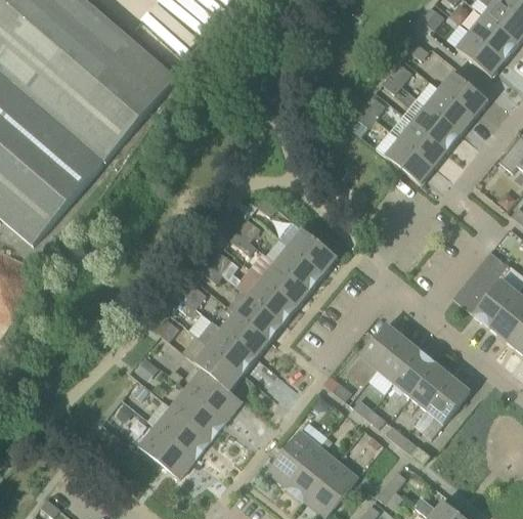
[(0,217),(31,245),(102,161),(175,77),(84,0),(0,0),(0,217)]
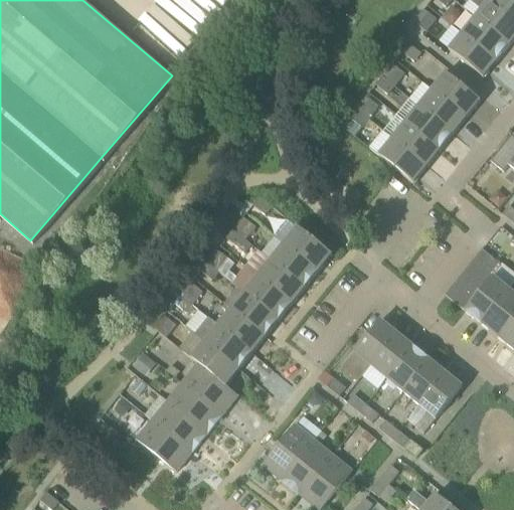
[(170,0),(202,29),(228,0),(170,0)]
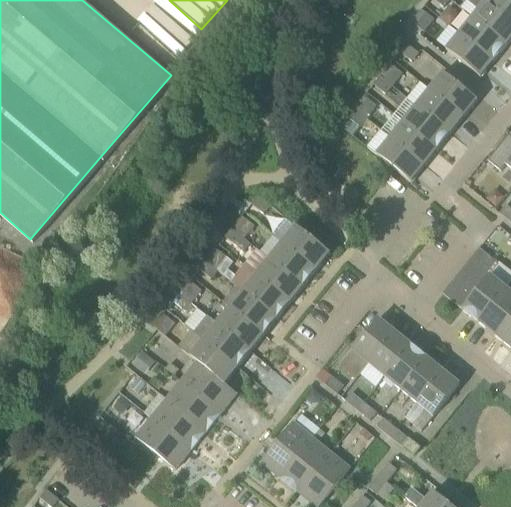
[(510,18),(488,0),(470,0),(478,6),(472,13),(507,42),(510,37),(510,18)]
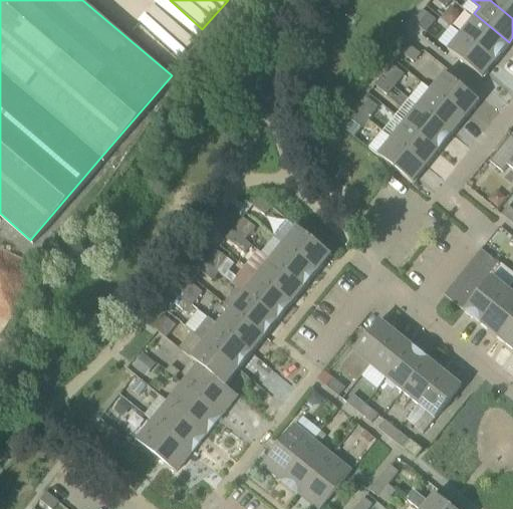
[(490,0),(512,18),(512,0),(490,0)]
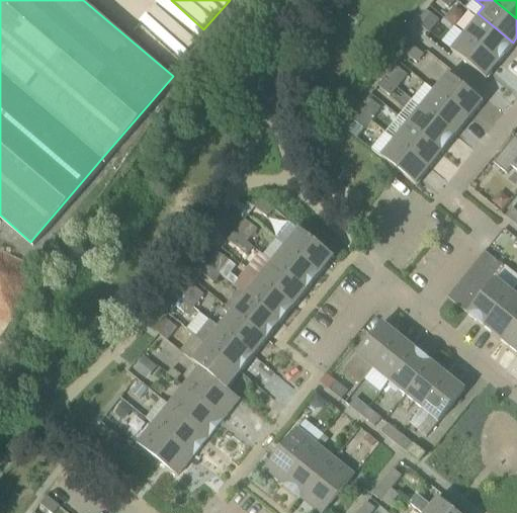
[(416,19),(423,25),(428,29),(438,16),(426,6),(416,19)]
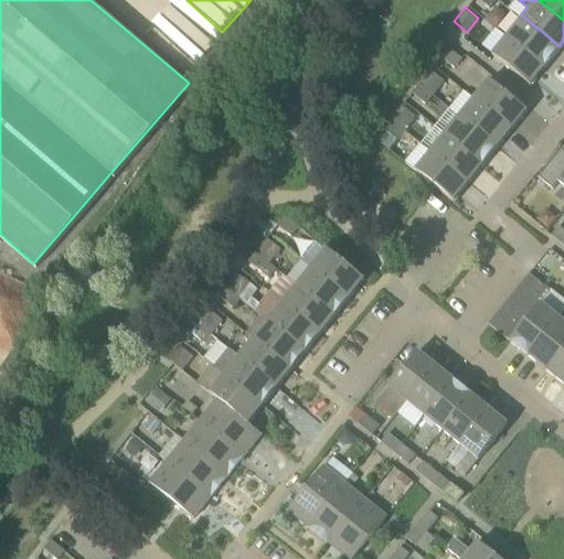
[(496,7),(486,18),(497,27),(502,20),(502,12),(496,7)]
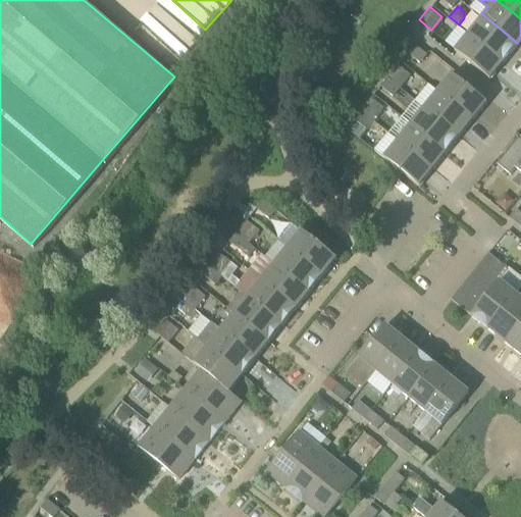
[(481,13),(468,30),(504,59),(517,43),(481,13)]
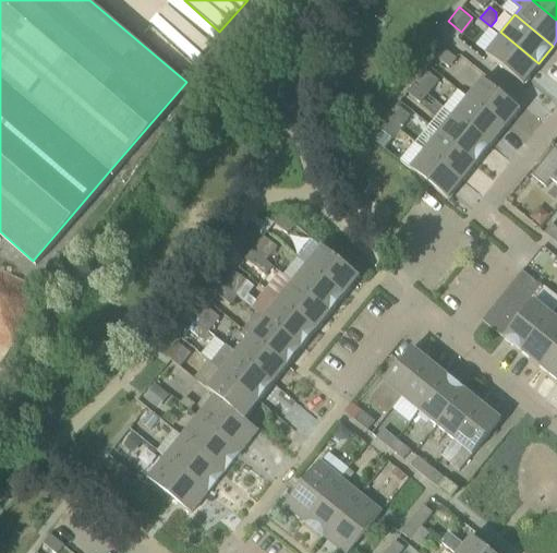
[(523,82),(539,63),(500,32),(485,50),(523,82)]
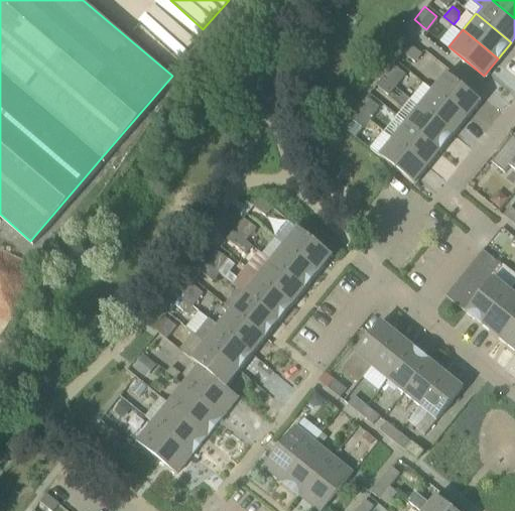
[(421,50),(409,40),(402,49),(415,59),(421,50)]
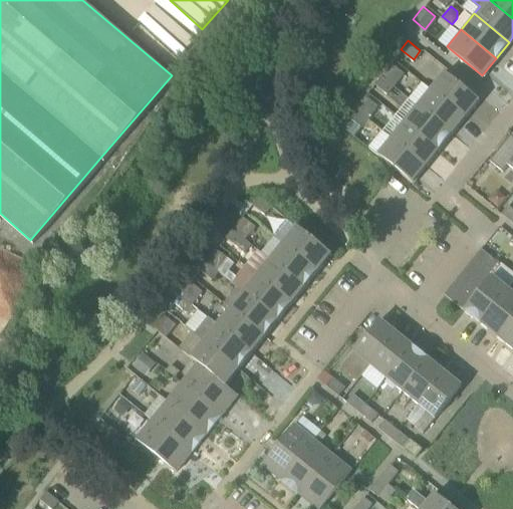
[(391,61),(383,70),(380,73),(394,83),(404,71),(391,61)]
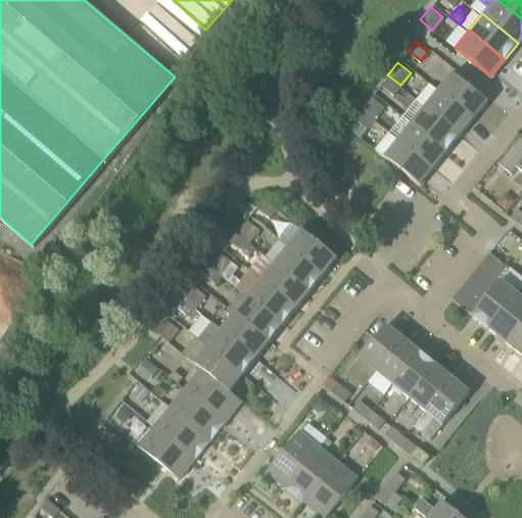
[(452,72),(438,88),(474,116),(487,100),(452,72)]
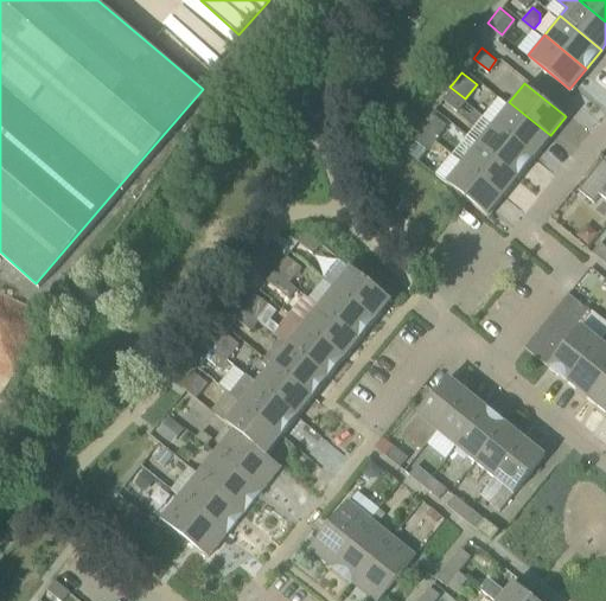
[(442,96),(453,106),(457,108),(465,98),(450,87),(442,96)]
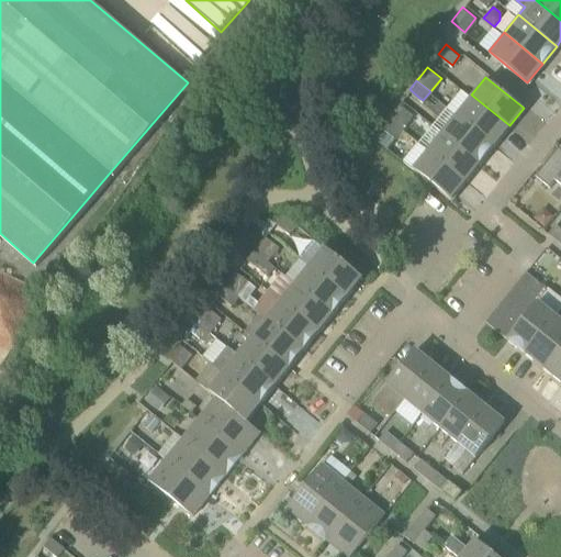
[(447,104),(457,112),(495,144),(509,125),(471,95),(462,87),(447,104)]
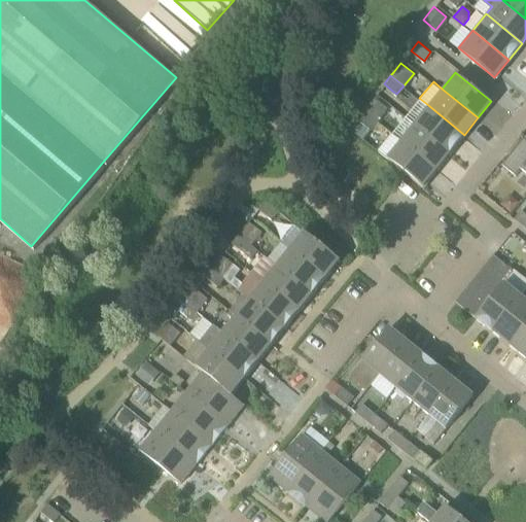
[(374,96),(363,109),(376,119),(387,106),(374,96)]
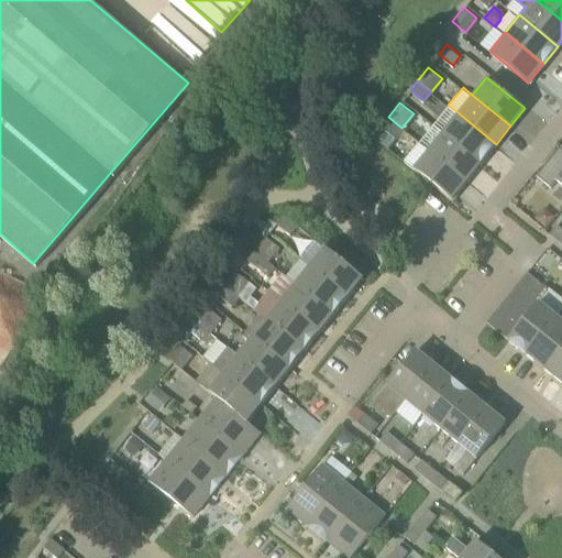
[(458,112),(442,131),(481,162),(496,144),(458,112)]
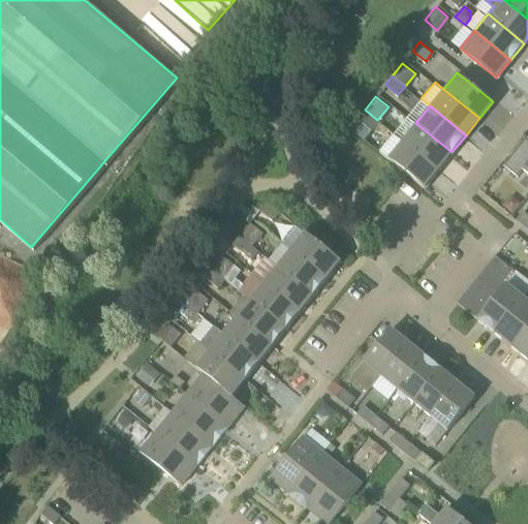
[(365,135),(371,128),(377,120),(365,110),(351,125),(365,135)]
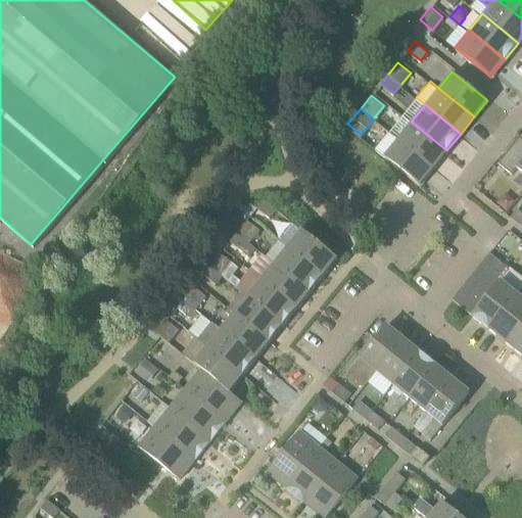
[(397,138),(433,167),(446,150),(411,122),(397,138)]
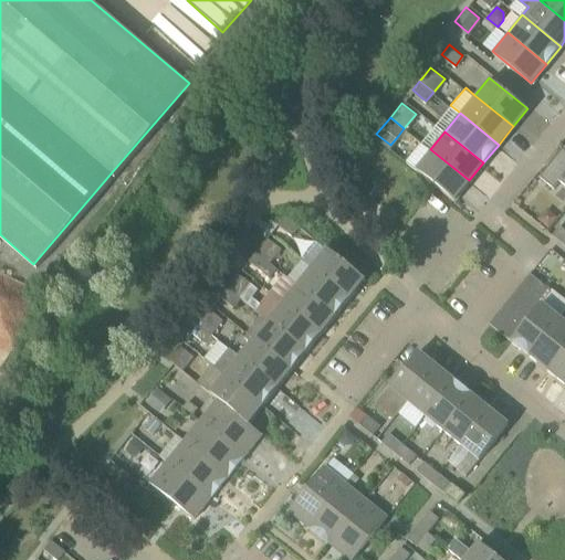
[(420,141),(406,159),(416,167),(422,172),(453,198),(454,199),(469,180),(430,149),(420,141)]
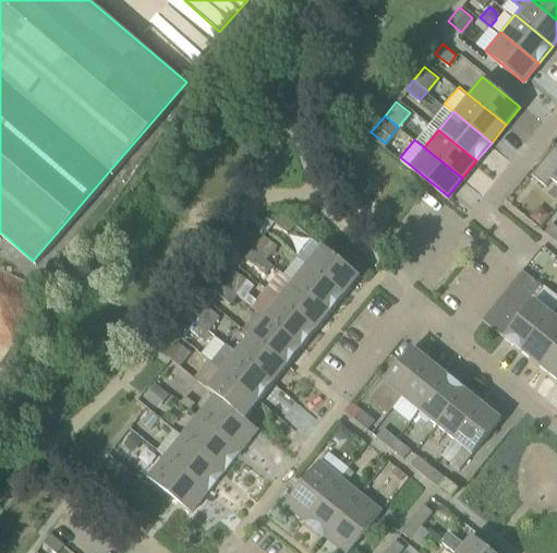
[(556,181),(556,145),(554,143),(531,171),(545,183),(551,177),(556,181)]
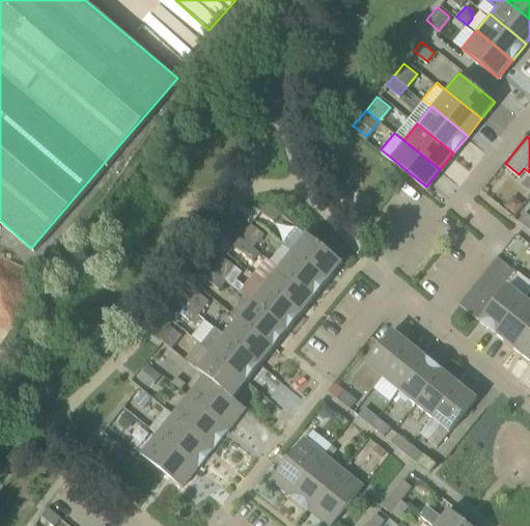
[(268,200),(260,209),(274,219),(280,211),(268,200)]
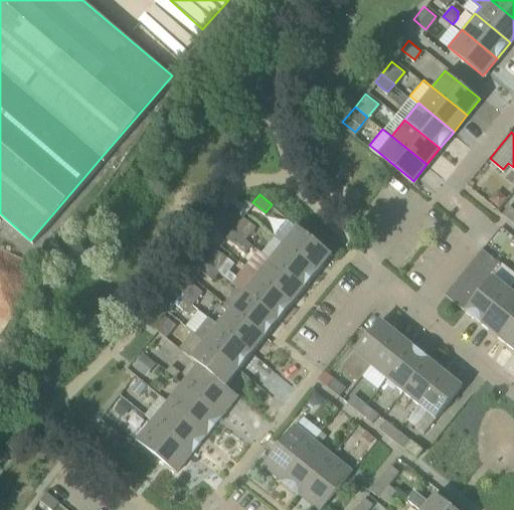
[(513,207),(509,203),(502,211),(513,220),(513,207)]
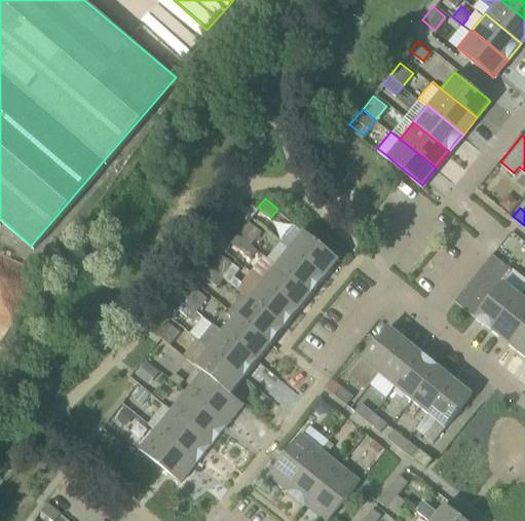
[(237,232),(250,243),(261,229),(249,219),(237,232)]
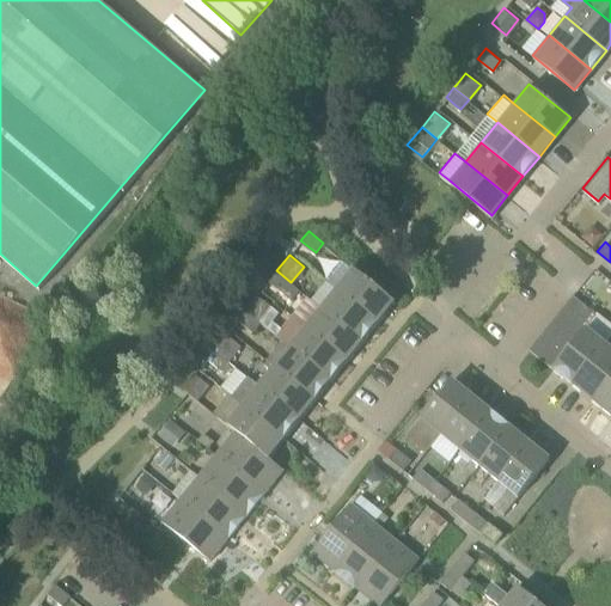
[(337,286),(379,319),(395,300),(353,267),(337,286)]
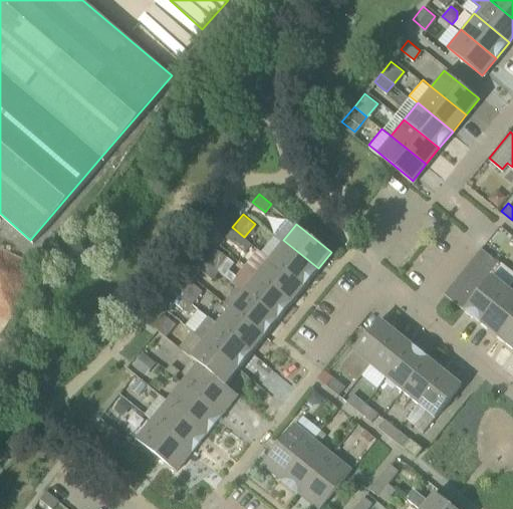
[(226,234),(238,245),(245,249),(251,242),(244,237),(232,227),(226,234)]
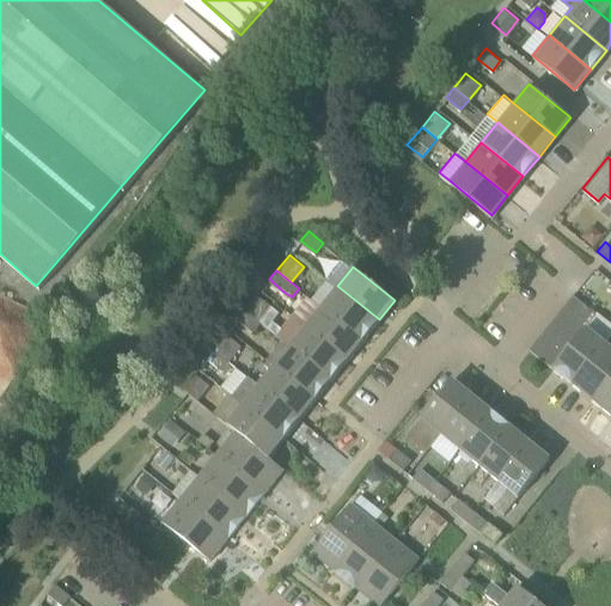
[(322,305),(364,340),(379,319),(337,286),(322,305)]
